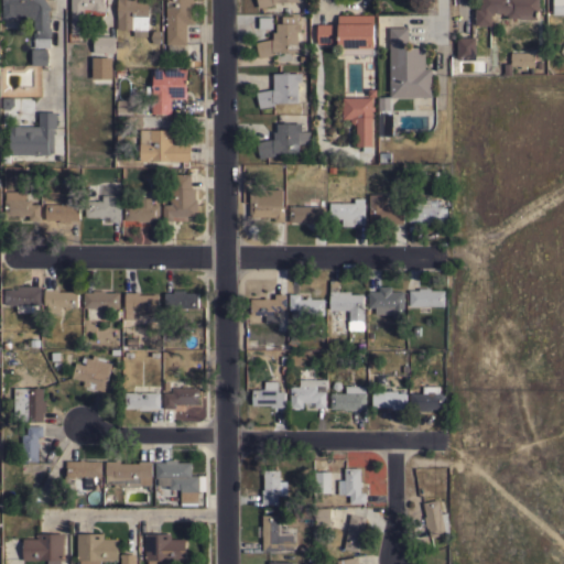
[(44,0),(51,9),(47,10),(47,21),(49,21),(49,26),(51,26),(51,35),(49,35),(49,38),(50,38),(50,47),(34,47),(34,40),(33,40),(33,19),(14,19),(14,18),(2,18),(2,0),(44,0)]
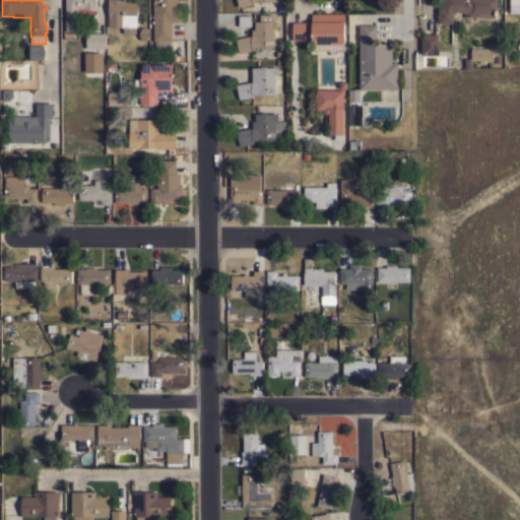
[(65,0),(95,0),(95,6),(96,6),(96,10),(87,10),(87,9),(82,9),(82,8),(76,8),(76,30),(65,30),(65,0)]
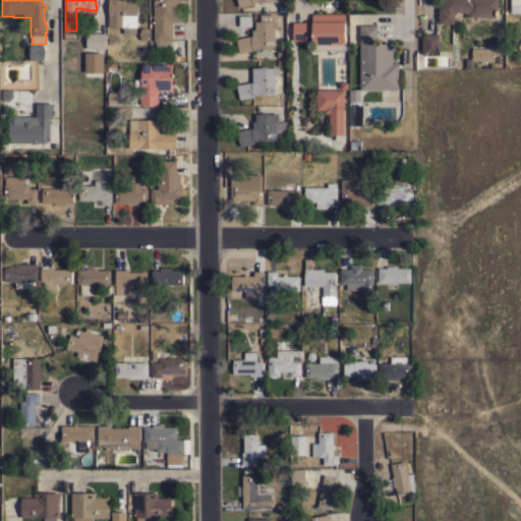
[(108,0),(136,0),(136,27),(135,27),(135,34),(123,34),(123,27),(108,27),(108,0)]
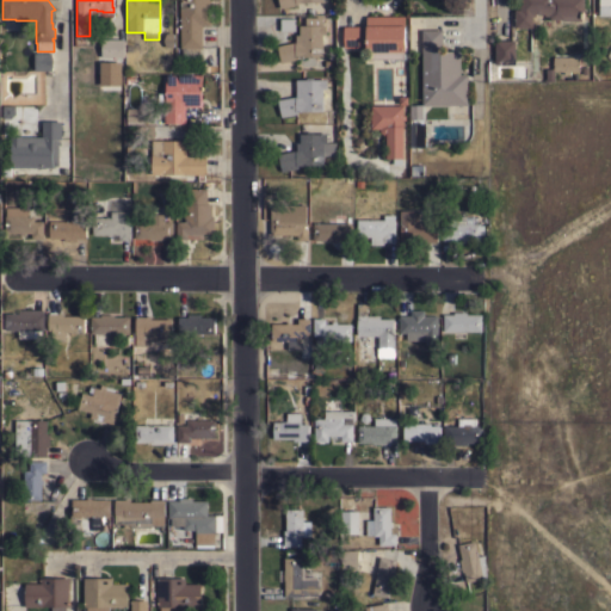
[(209,0),(209,25),(202,25),(202,48),(199,48),(199,59),(181,60),(181,48),(180,48),(179,0),(209,0)]
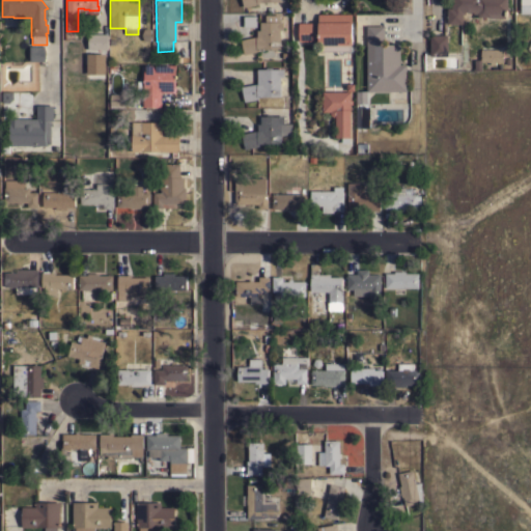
[(447,8),(451,8),(451,0),(507,0),(507,10),(506,10),(506,16),(504,16),(504,18),(488,18),(488,16),(477,17),(477,14),(463,14),(463,24),(447,24),(447,8)]
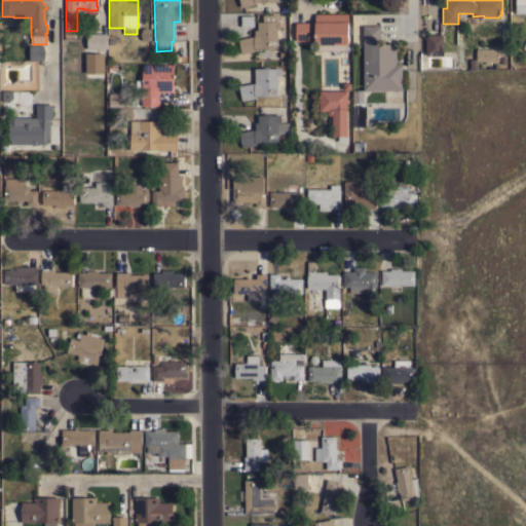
[(525,13),(515,13),(515,0),(525,0),(525,13)]
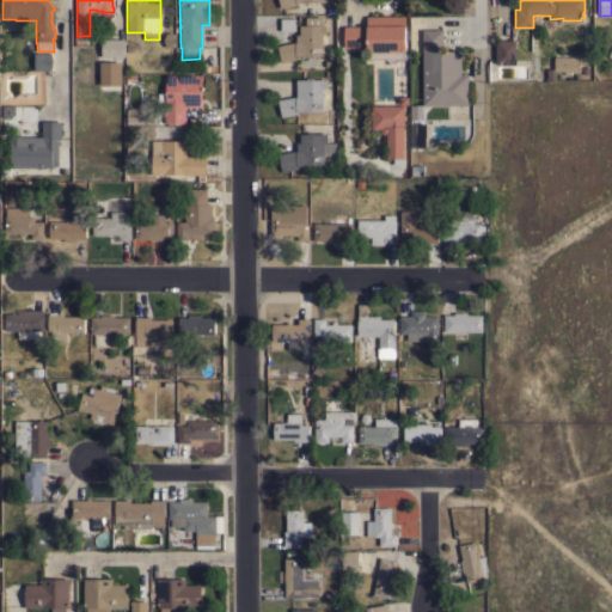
[(404,16),(405,51),(404,51),(404,59),(368,59),(368,51),(366,51),(366,47),(343,47),(343,26),(366,26),(366,16),(404,16)]
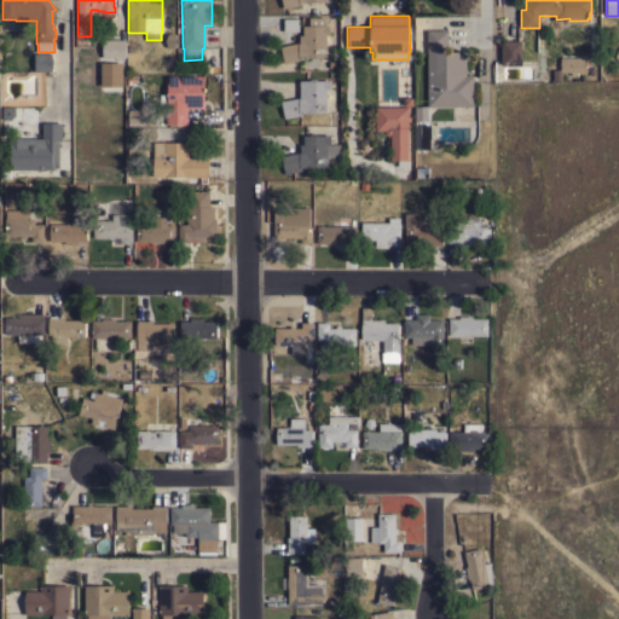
[(327,57),(300,57),(300,59),(283,63),(279,46),(299,42),(299,35),(302,35),(302,25),(308,25),(308,17),(325,17),(325,24),(330,24),(330,34),(327,34),(327,57)]
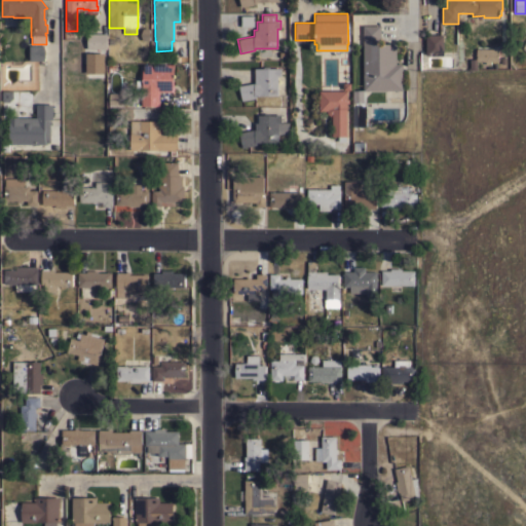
[(254,15),(254,26),(240,26),(240,15),(254,15)]
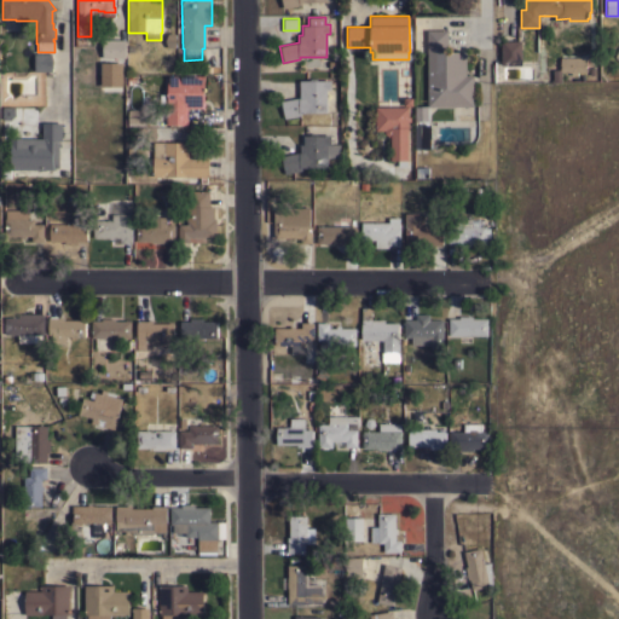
[(427,30),(447,29),(447,51),(466,51),(466,75),(473,75),(473,105),(427,105),(427,30)]
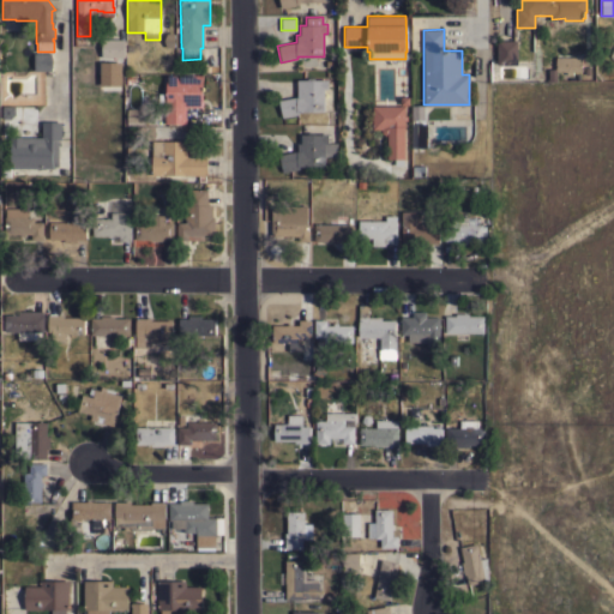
[(124,38),(124,56),(101,56),(101,38),(124,38)]
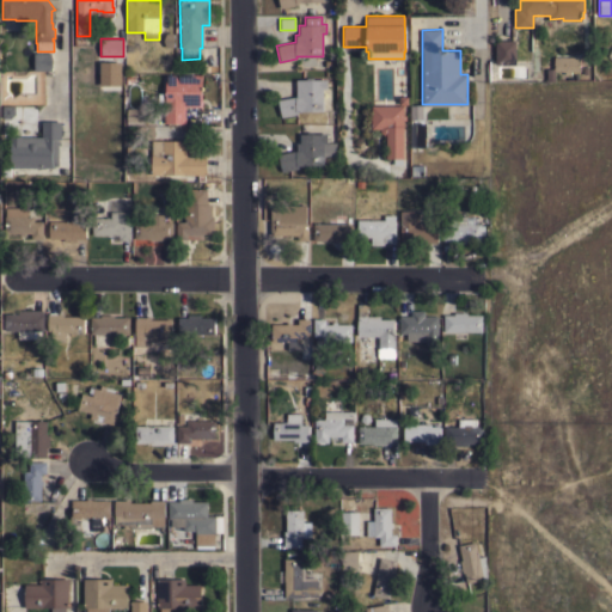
[(515,41),(515,65),(495,65),(495,40),(515,41)]
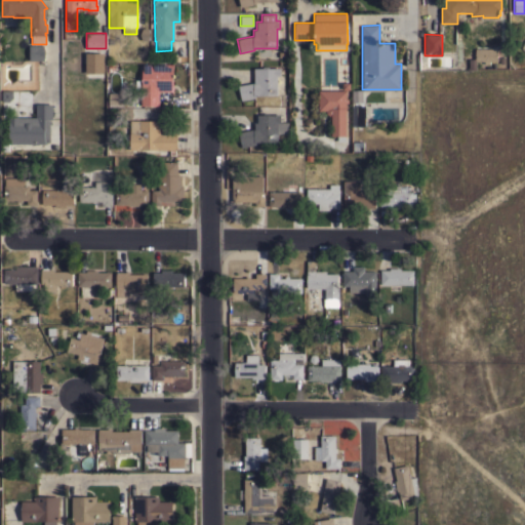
[(44,45),(44,59),(30,59),(29,45),(44,45)]
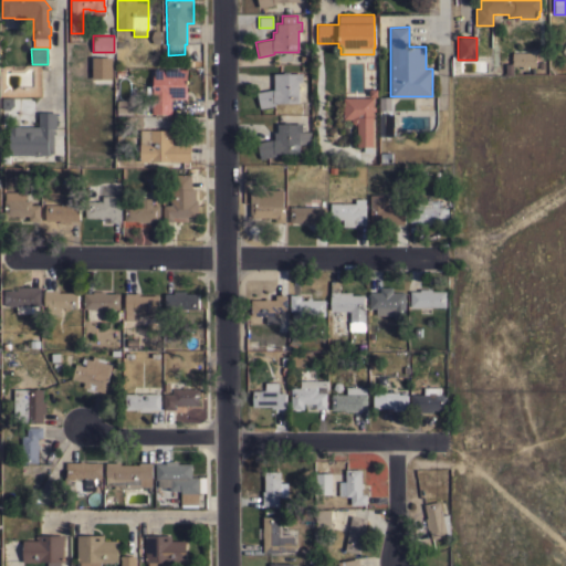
[(526,52),(535,52),(535,62),(536,62),(536,64),(535,64),(535,65),(527,65),(527,69),(522,69),(522,65),(513,65),(513,74),(505,74),(505,63),(512,63),(512,52),(526,52)]
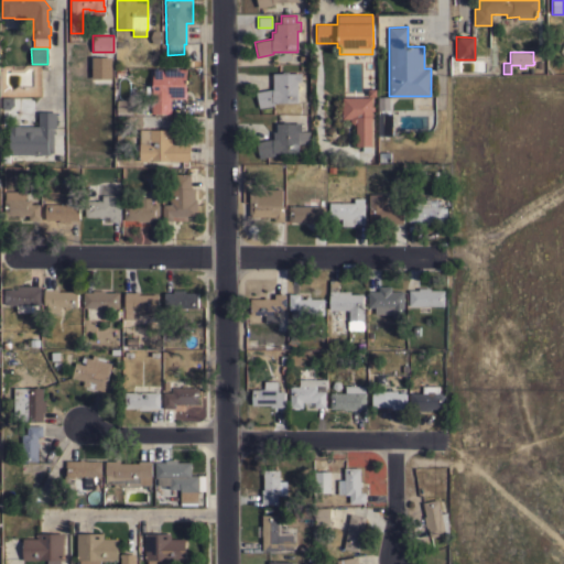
[(91,56),(111,56),(111,78),(91,78),(91,56)]
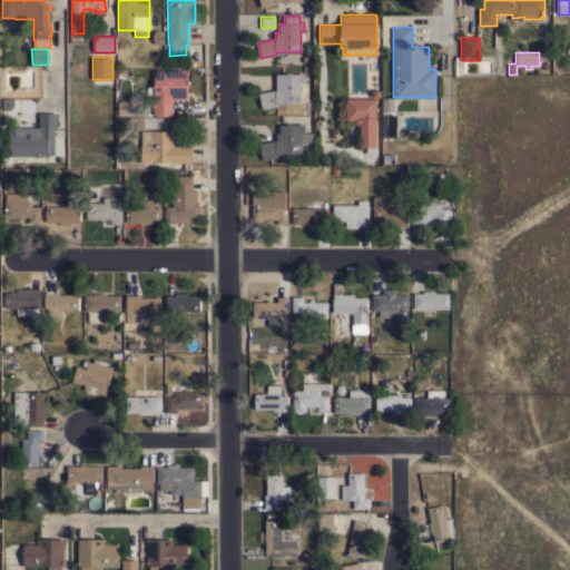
[(188,69),(188,99),(172,99),(172,115),(154,115),(154,97),(147,97),(147,87),(154,87),(155,69),(188,69)]
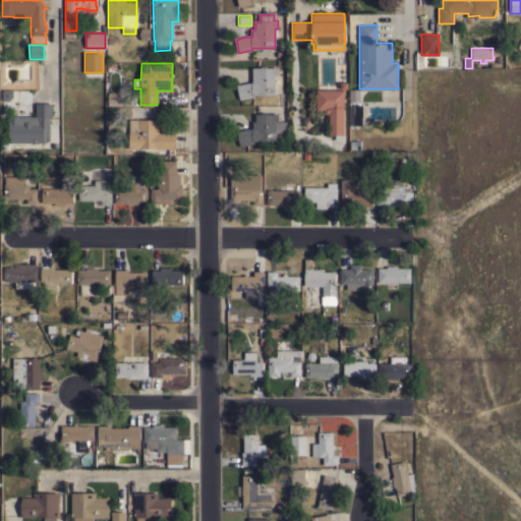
[(251,67),(278,67),(278,75),(275,75),(275,94),(253,94),(253,97),(239,99),(236,84),(251,81),(251,67)]
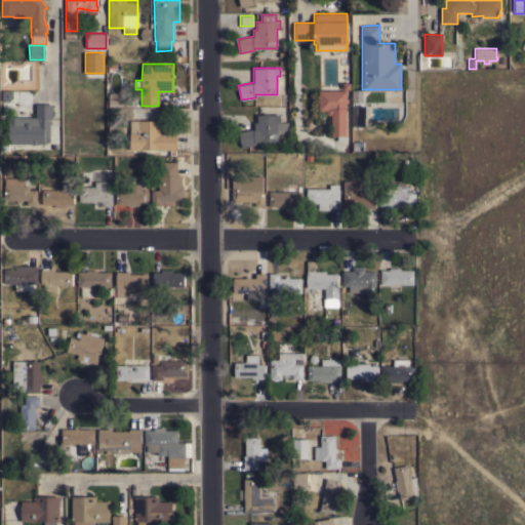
[(352,90),(362,89),(362,102),(352,102),(352,90)]
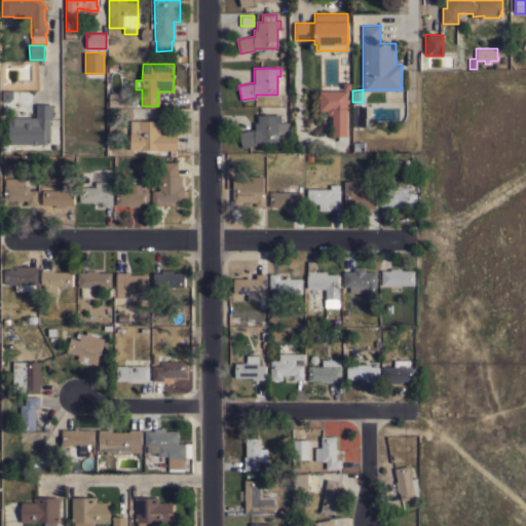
[(346,99),(348,99),(348,103),(346,103),(346,136),(332,136),(332,115),(330,115),(327,113),(327,110),(320,110),(320,90),(346,90),(346,99)]
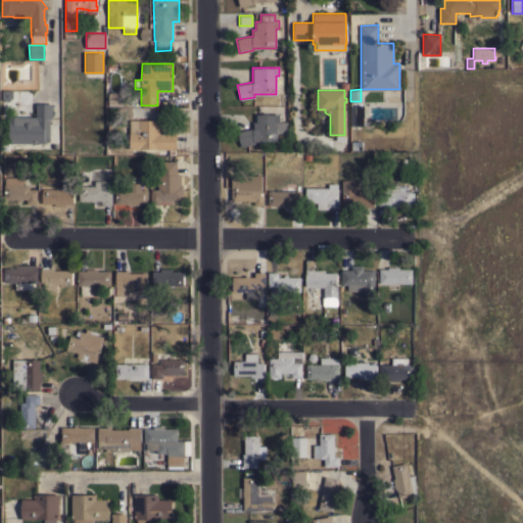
[(123,92),(124,103),(108,103),(108,92),(123,92)]
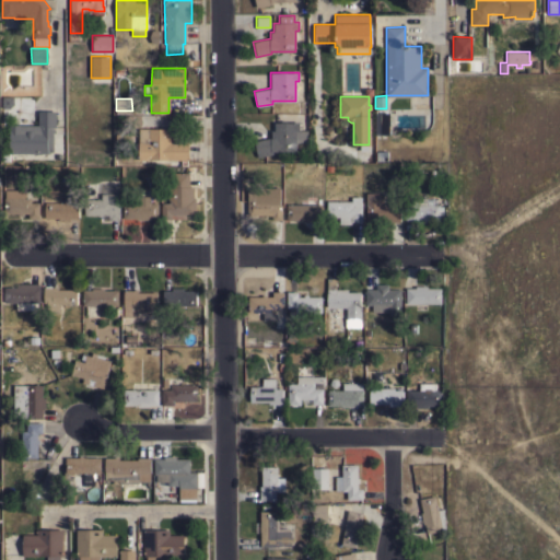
[(9,153),(9,131),(9,124),(19,124),(19,125),(38,125),(38,111),(56,111),(56,127),(53,127),(53,151),(47,151),(47,153),(9,153)]
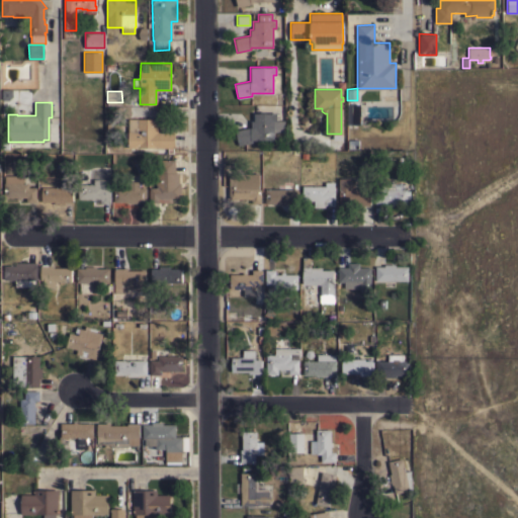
[(347,104),(359,104),(359,124),(347,124),(347,104)]
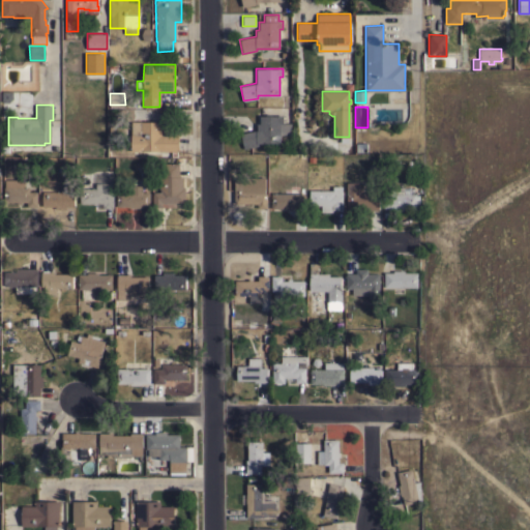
[(257,123),(260,123),(260,116),(283,115),(283,123),(291,123),(291,135),(281,135),(281,143),(258,143),(258,145),(243,148),(240,134),(257,130),(257,123)]
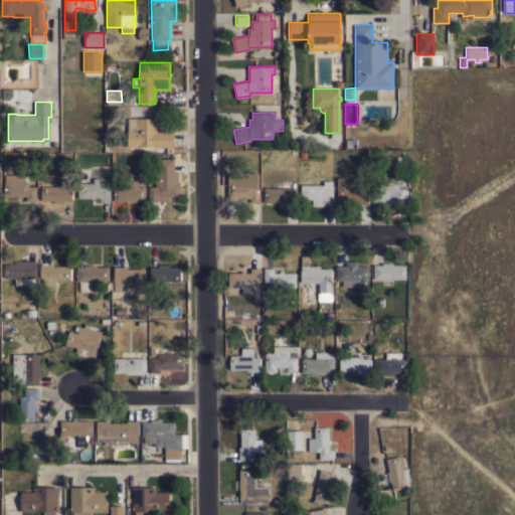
[(173,147),(172,147),(172,152),(167,152),(167,147),(127,146),(128,118),(156,118),(156,131),(170,131),(170,128),(173,128),(173,147)]
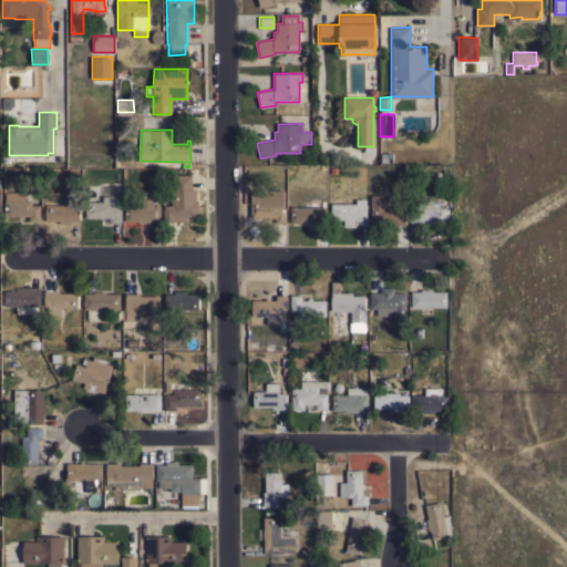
[(196,200),(198,200),(198,217),(193,217),(193,216),(173,216),(173,220),(164,220),(163,206),(172,205),(172,202),(171,202),(171,188),(173,188),(173,175),(192,175),(192,188),(196,188),(196,200)]
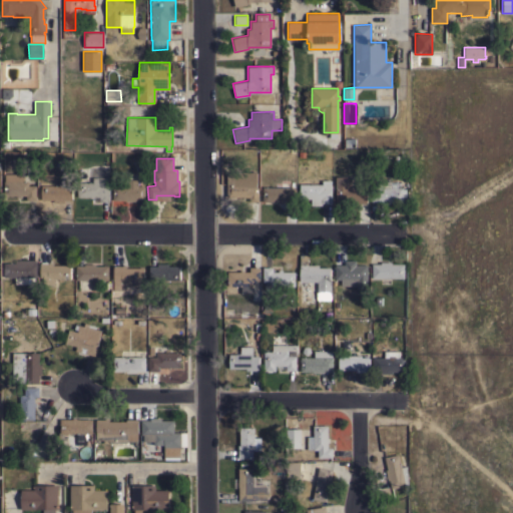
[(109,200),(99,200),(99,199),(93,199),(93,197),(90,197),(90,196),(77,196),(77,182),(92,182),(92,177),(94,177),(94,166),(108,166),(108,177),(109,177),(109,200)]
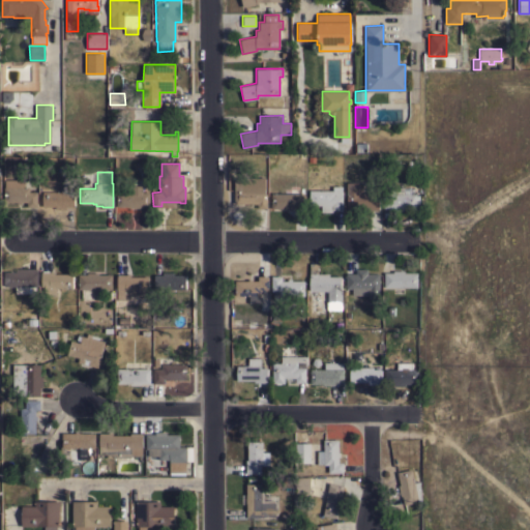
[(265,177),(265,194),(266,194),(266,208),(258,208),(258,203),(234,203),(235,177),(265,177)]
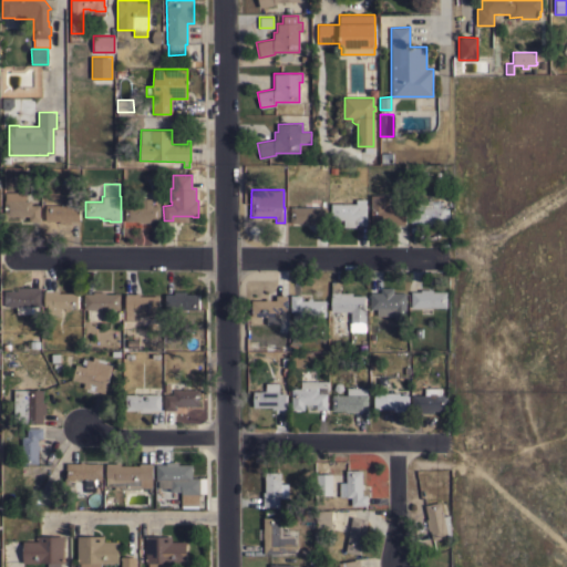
[(22,216),(22,217),(18,217),(18,216),(4,216),(4,200),(6,200),(6,192),(26,192),(26,199),(31,199),(31,205),(40,205),(40,220),(29,220),(29,216),(22,216)]
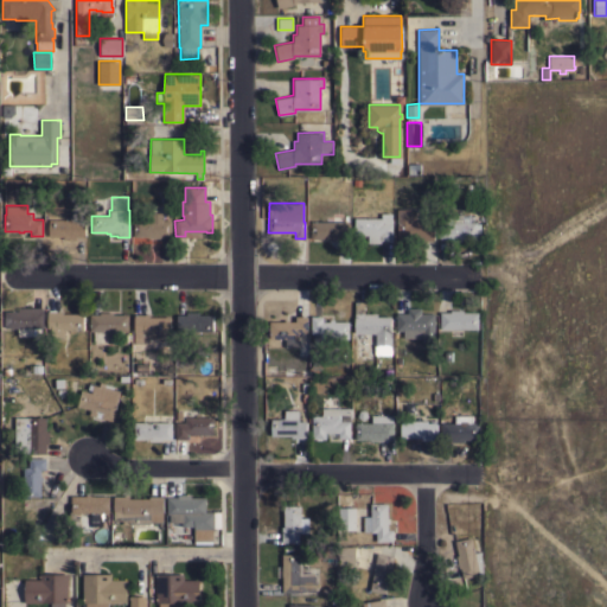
[(159,236),(159,238),(148,237),(148,236),(133,236),(133,219),(151,219),(152,205),(163,206),(163,208),(167,208),(167,213),(163,213),(163,219),(171,219),(171,236),(159,236)]
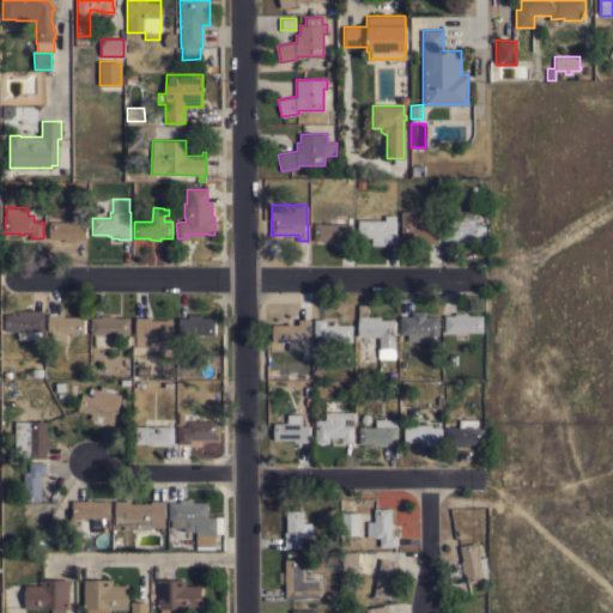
[(417,223),(438,223),(438,243),(401,242),(401,224),(400,224),(400,211),(417,211),(417,223)]
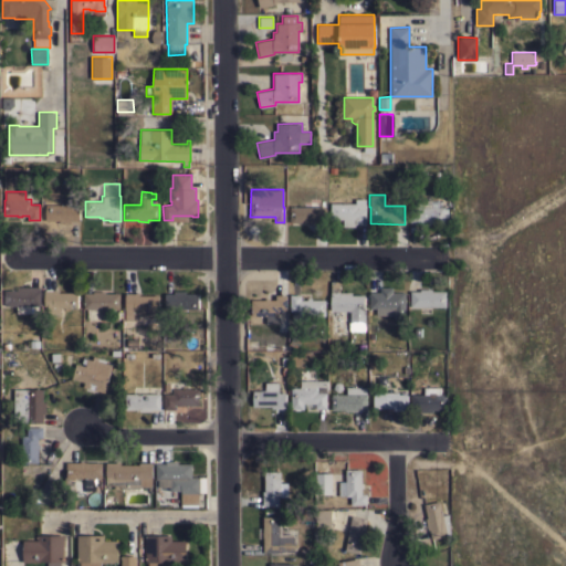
[(355,203),(355,198),(365,198),(365,208),(366,208),(366,223),(355,223),(355,227),(343,226),(343,219),(331,219),(331,202),(355,203)]
